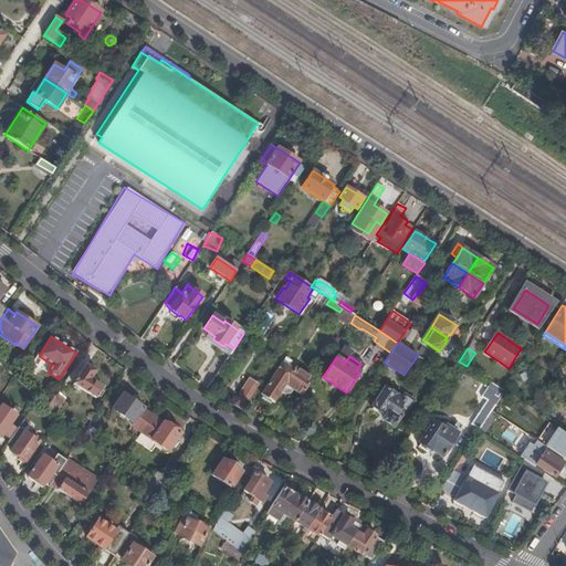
[(289,387),(302,396),(313,379),(295,367),(294,370),(289,366),(291,362),(285,358),(261,395),(273,404),(283,387),(289,387)]
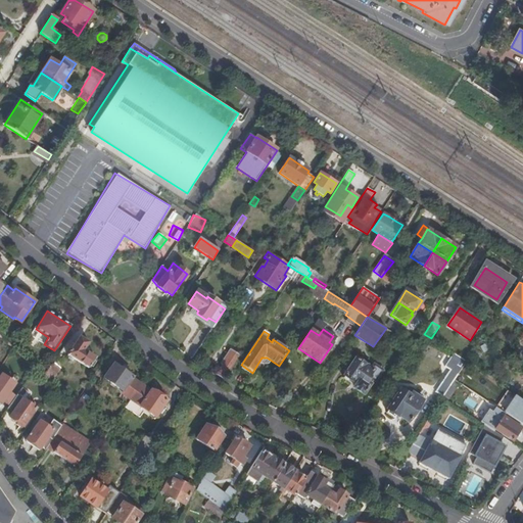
[(84,350),(89,343),(80,337),(67,354),(89,369),(95,359),(84,350)]
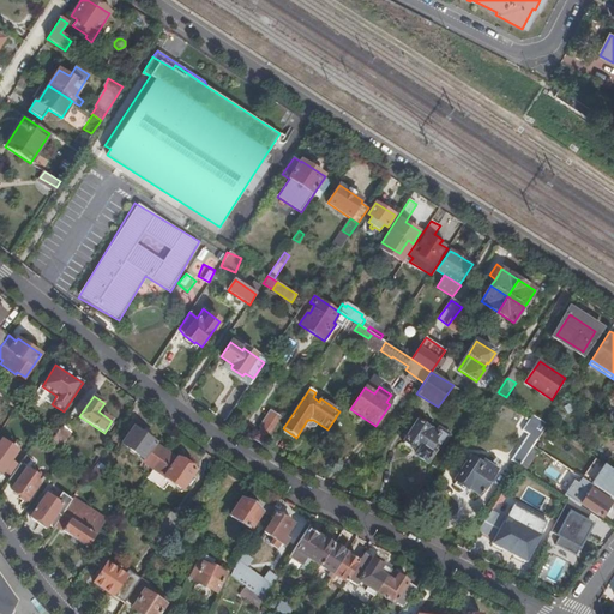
[(534,446),(548,425),(533,415),(523,431),(529,434),(513,458),(521,464),(534,446)]
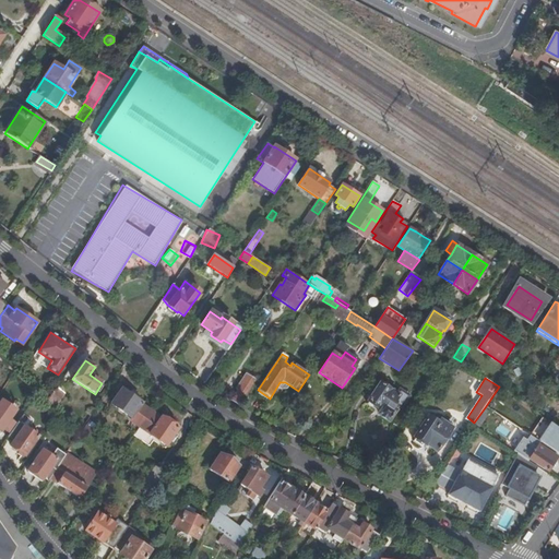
[(401,407),(408,396),(400,390),(396,394),(380,383),(368,402),(380,411),(378,415),(388,421),(396,408),(393,406),(394,404),(401,407)]
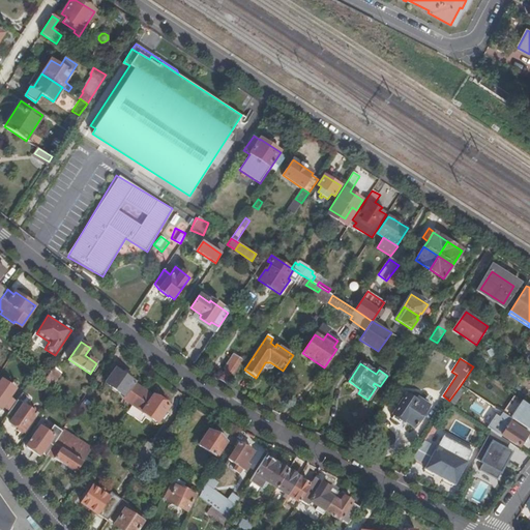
[(229,364),(218,380),(227,385),(237,370),(229,364)]
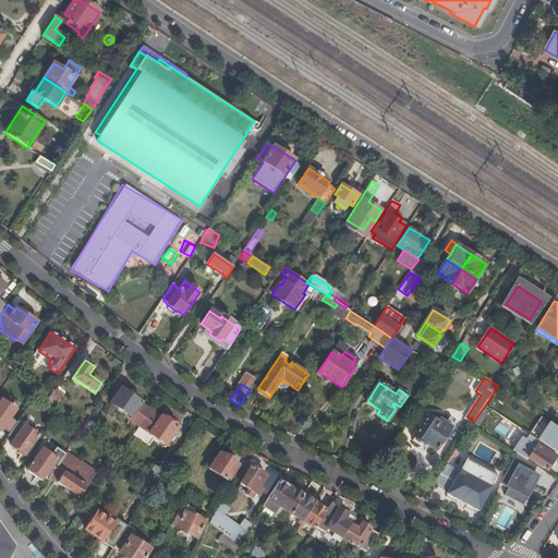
[(48,402),(55,409),(64,395),(57,388),(48,402)]
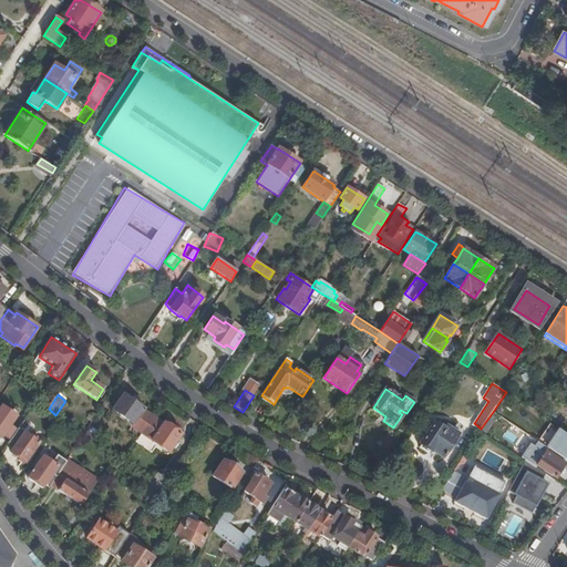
[(133,424),(142,432),(152,418),(153,415),(124,394),(113,410),(133,424)]
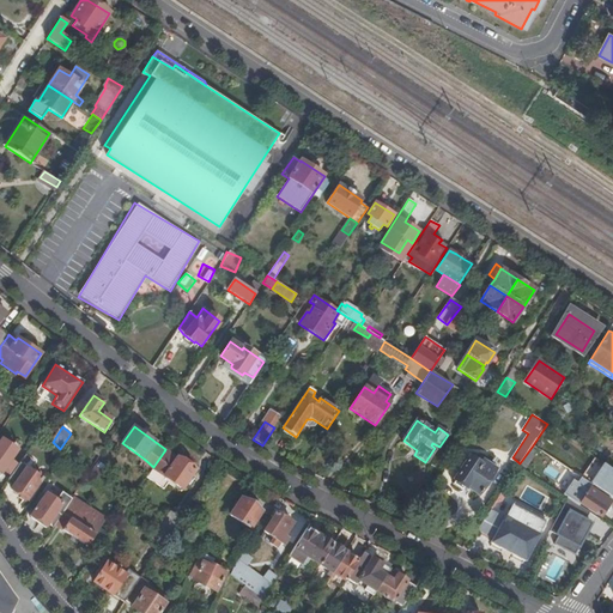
[(11,460),(17,450),(1,439),(0,441),(0,469),(2,472),(4,471),(8,474),(16,463),(11,460)]
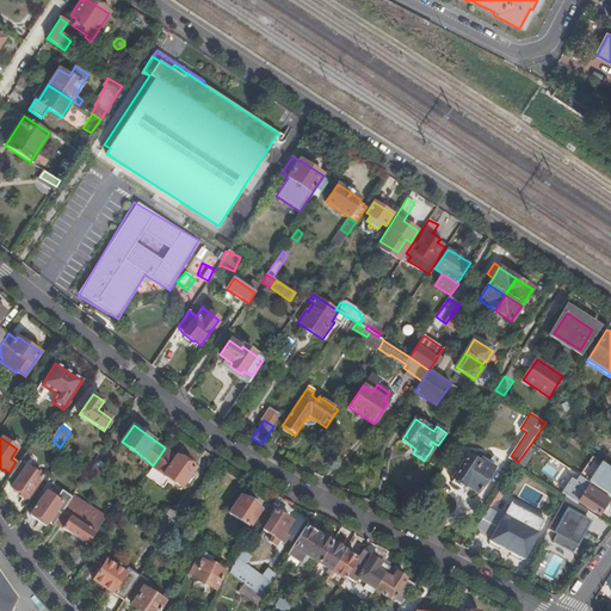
[(164,450),(153,466),(165,474),(164,475),(181,488),(195,469),(177,456),(176,458),(164,450)]
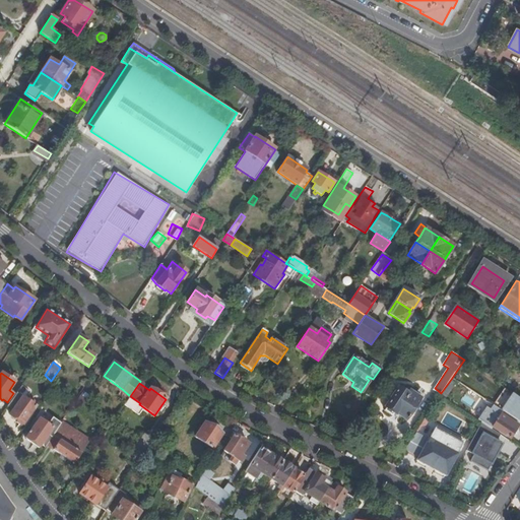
[(366,395),(373,399),(380,389),(373,384),(366,395)]
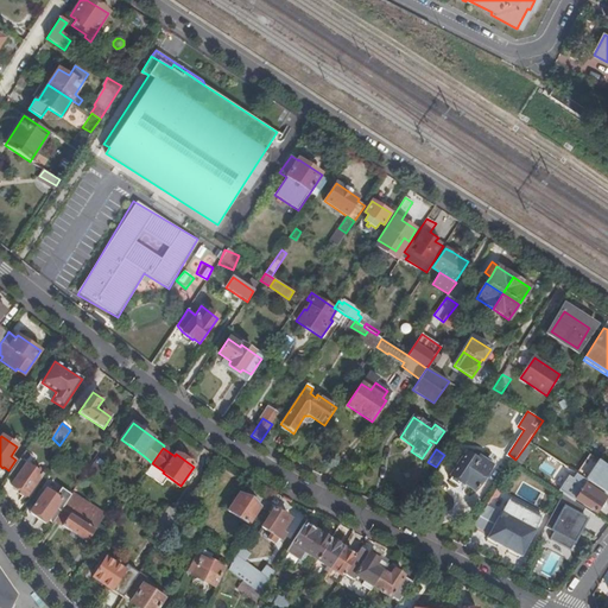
[(25,450),(7,477),(13,482),(11,485),(26,495),(42,475),(29,466),(35,457),(25,450)]
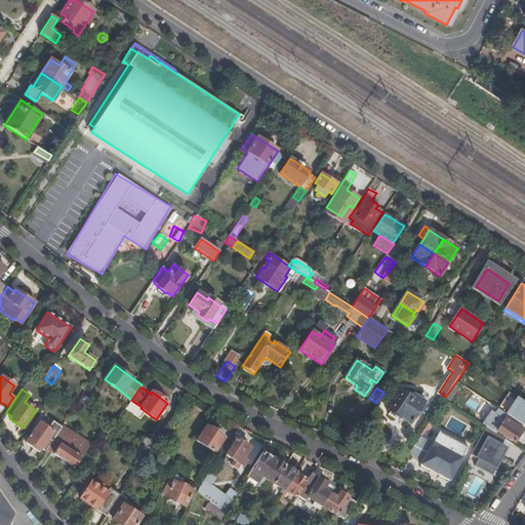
[(410,425),(425,402),(413,395),(411,398),(401,392),(388,411),(398,418),(399,417),(410,425)]
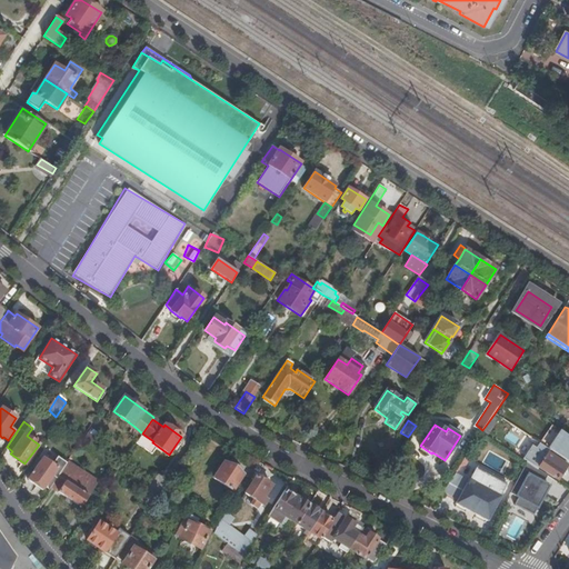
[(131,429),(140,436),(142,433),(133,426),(131,429)]
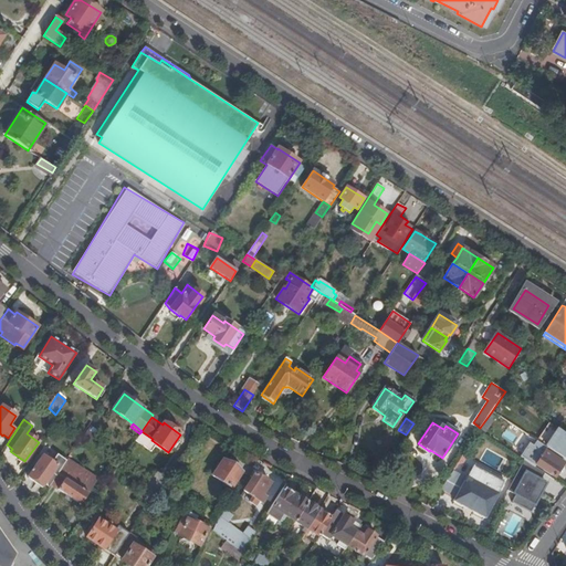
[(537,441),(544,446),(554,427),(547,423),(537,441)]
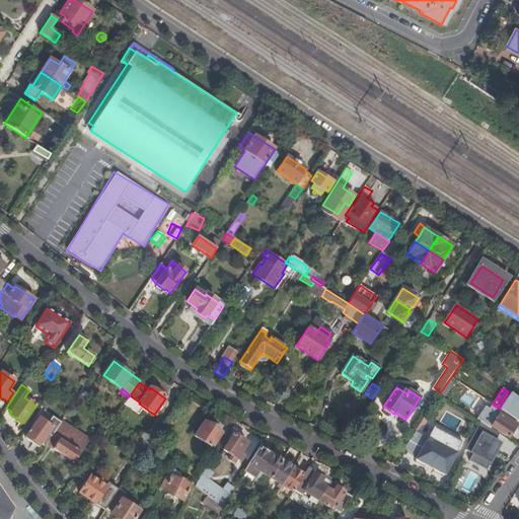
[(86,400),(89,395),(84,391),(76,401),(90,412),(92,410),(90,408),(92,404),(86,400)]
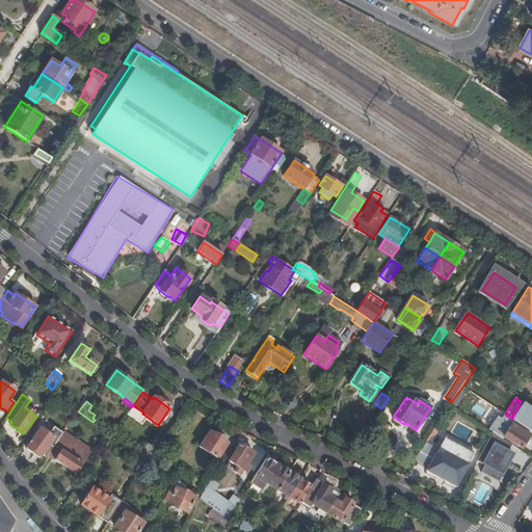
[(513,421),(514,421),(531,432),(531,408),(525,403),(513,421)]
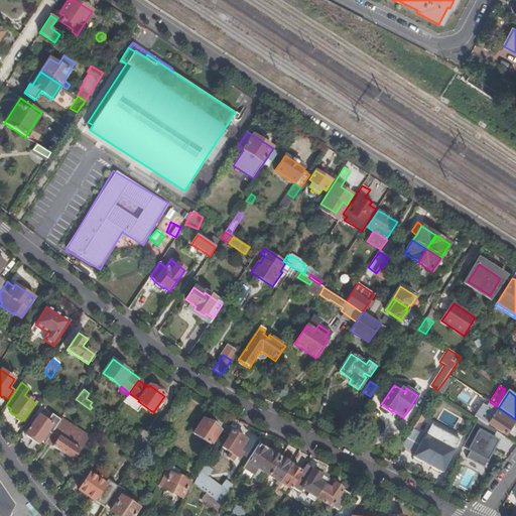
[(478,419),(489,426),(489,424),(504,435),(513,422),(496,411),(499,408),(498,408),(490,403),(487,407),(483,405),(475,417),(478,419)]
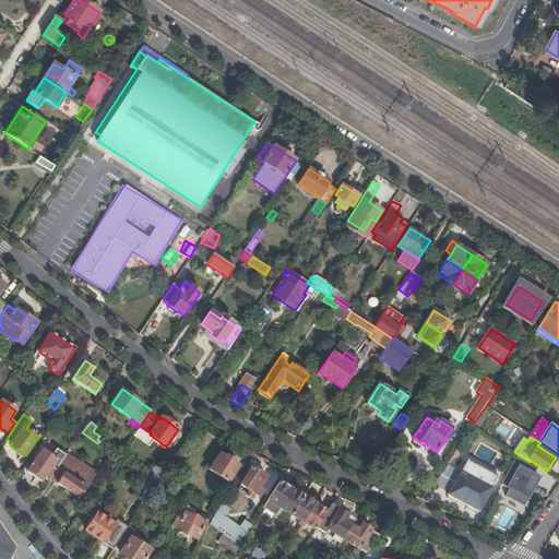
[(46,476),(50,478),(66,455),(52,447),(47,454),(43,450),(28,470),(43,480),(46,476)]
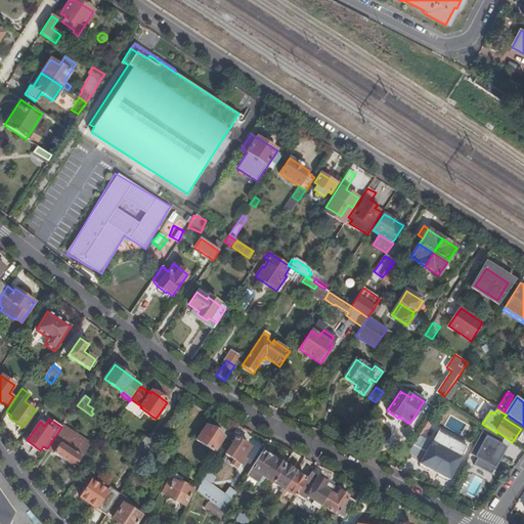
[(214,451),(223,437),(206,426),(197,440),(214,451)]
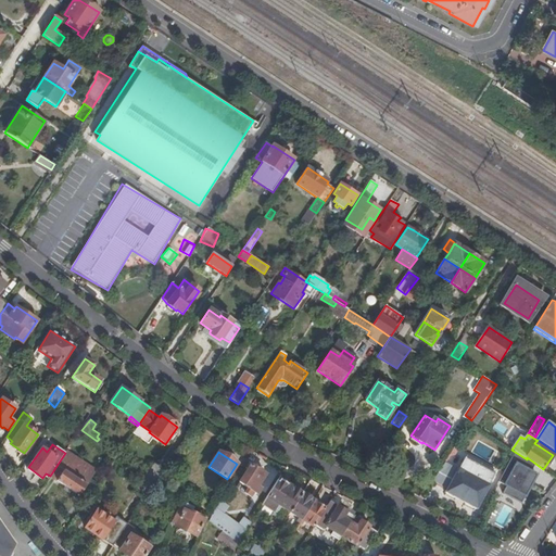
[(527,459),(515,452),(498,482),(506,488),(503,494),(521,504),(536,476),(531,472),(534,465),(527,459)]
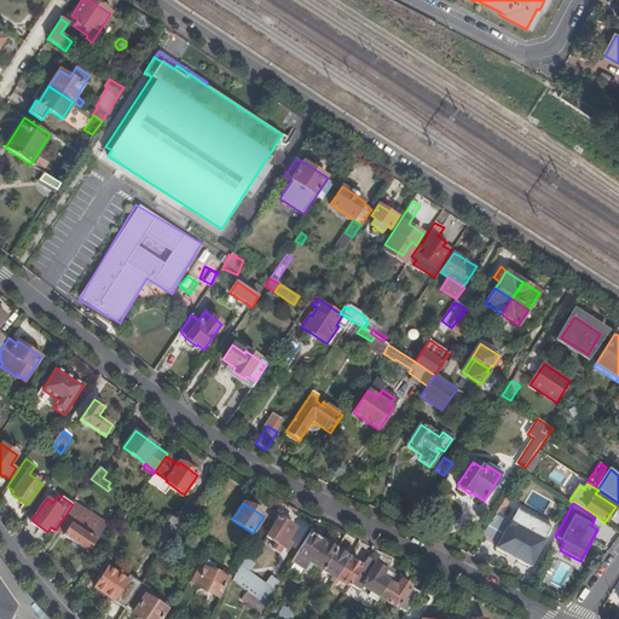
[(518,513),(512,522),(515,525),(545,541),(550,531),(518,513)]
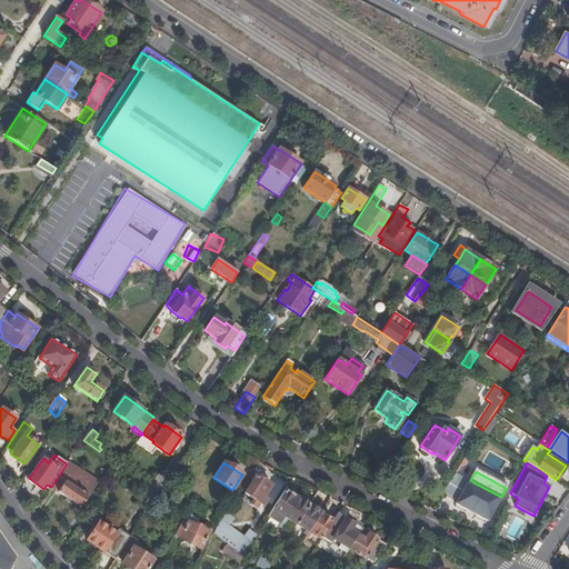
[(462,503),(473,482),(470,480),(456,473),(445,493),(462,503)]
